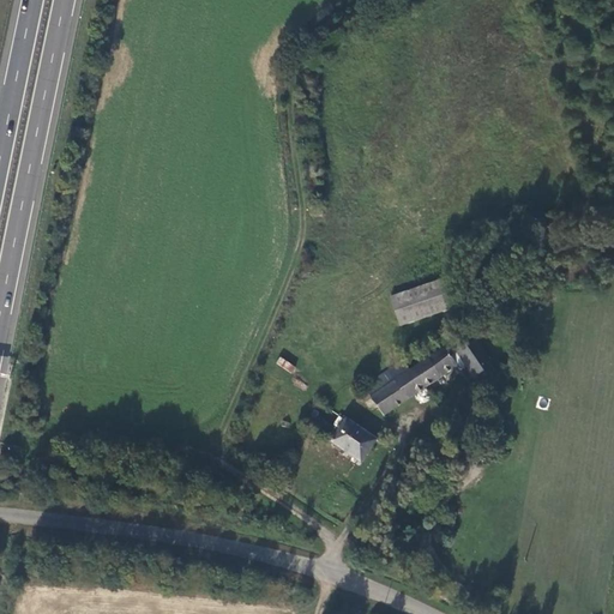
[(449,278),(392,299),(402,326),(458,307),(449,278)]
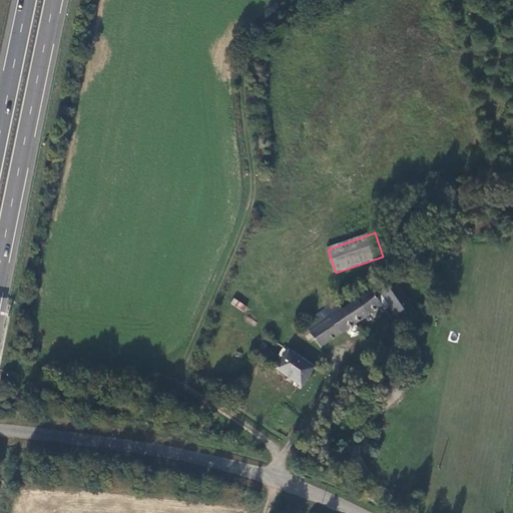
[(399,286),(387,293),(391,300),(398,315),(399,315),(405,311),(406,306),(410,303),(399,286)]
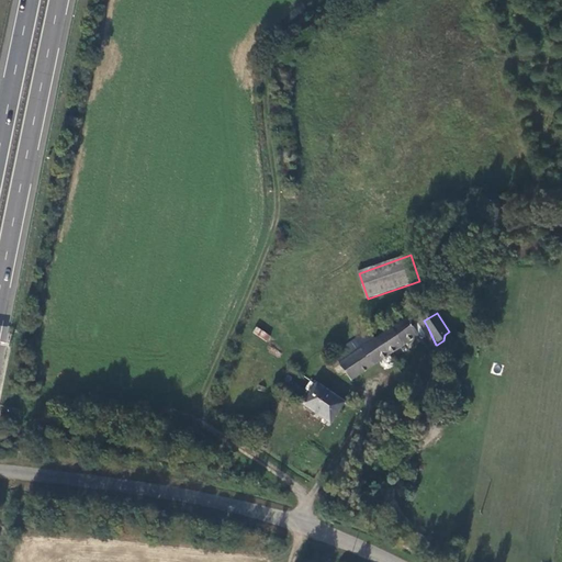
[(389,355),(417,336),(406,317),(377,338),(389,355)]
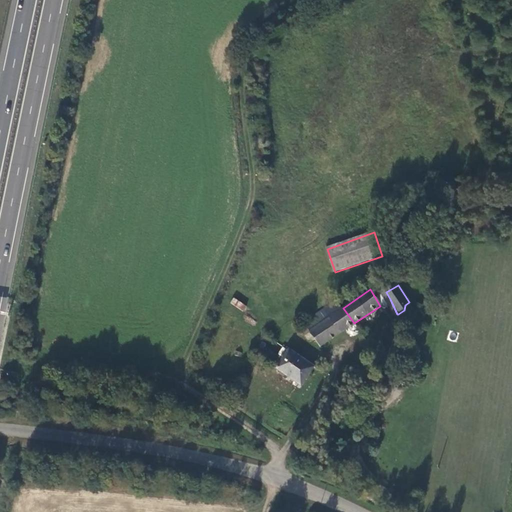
[(378,298),(382,304),(390,299),(386,292),(378,298)]
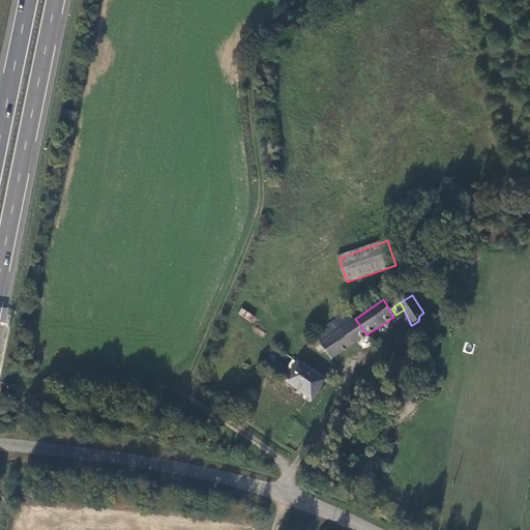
[(240,308),(237,315),(253,321),(256,315),(240,308)]
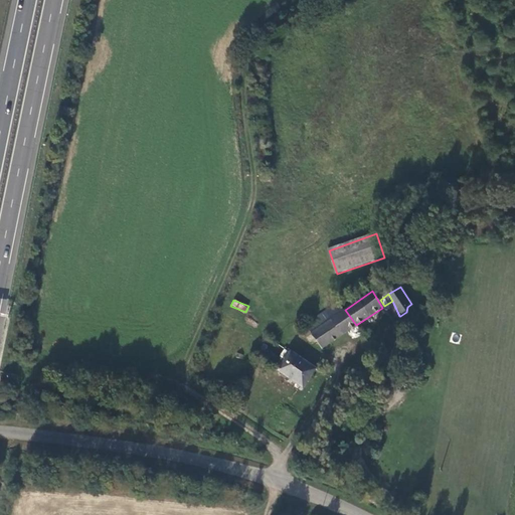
[(397,316),(399,316),(392,301),(384,306),(385,309),(387,309),(390,307),(397,316)]
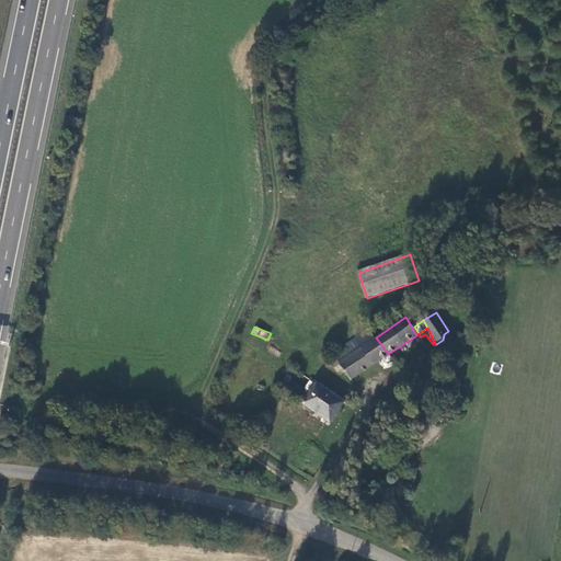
[(356,352),(375,339),(368,330),(351,342),(356,352)]
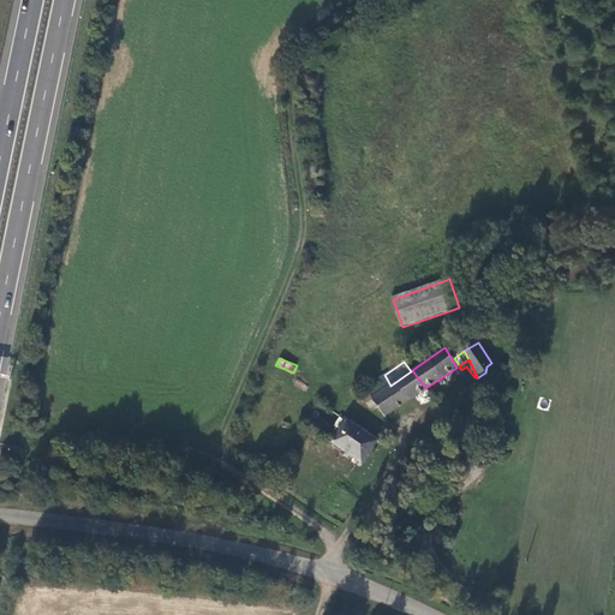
[(521,362),(505,363),(506,375),(521,375),(521,362)]
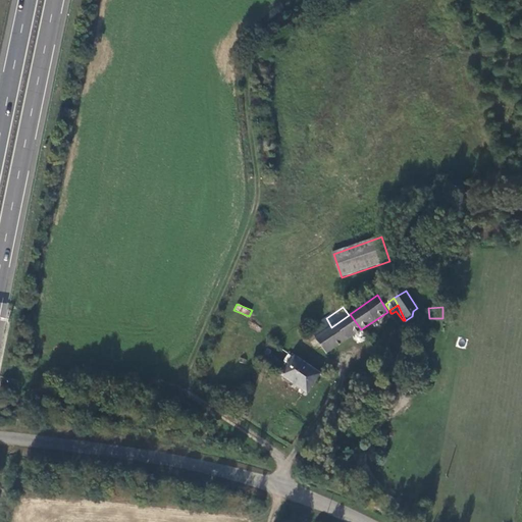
[(320,357),(361,329),(350,314),(349,315),(331,327),(326,318),(310,329),(316,337),(311,342),(320,357)]
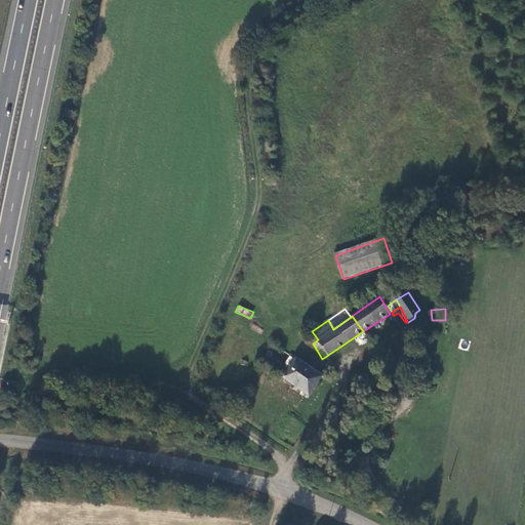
[(322,377),(296,360),(283,378),(309,396),(322,377)]
